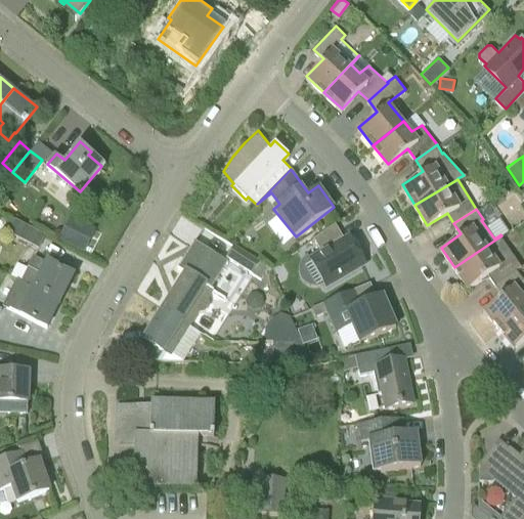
[(38,247),(44,232),(13,216),(6,230),(38,247)]
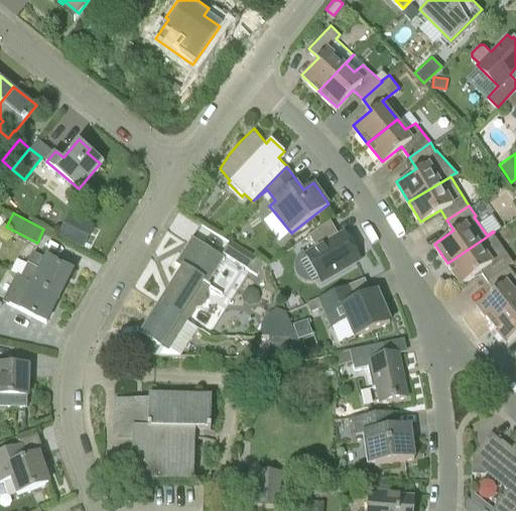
[(331,218),(309,232),(316,245),(305,252),(320,279),(361,256),(345,229),(339,233),(331,218)]
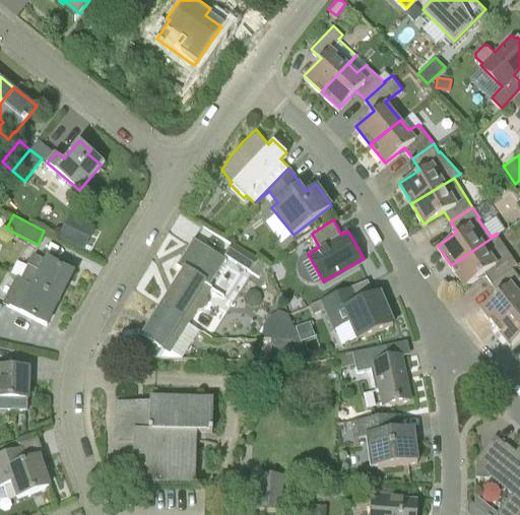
[(87,235),(69,226),(62,238),(88,251),(102,227),(94,222),(87,235)]
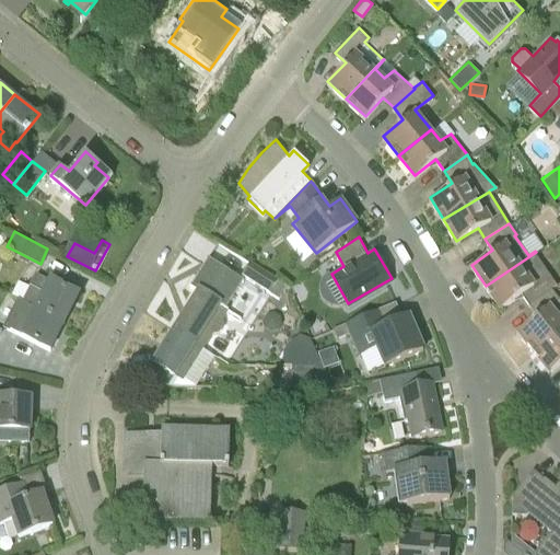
[(522,292),(529,303),(551,287),(557,282),(536,252),(486,286),(500,307),(522,292)]
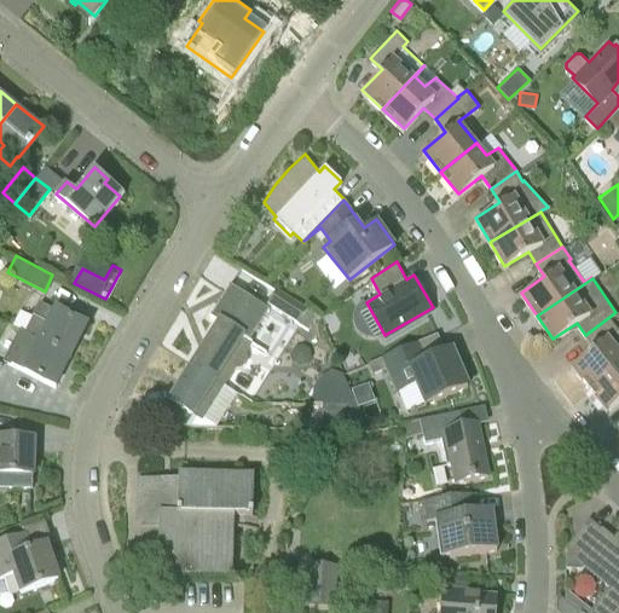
[(219,319),(192,362),(224,382),(235,365),(239,362),(243,359),(244,354),(244,348),(250,340),(248,339),(268,306),(231,283),(210,314),(219,319)]
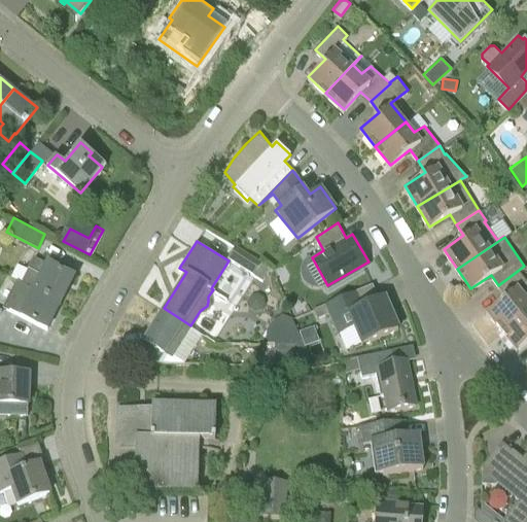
[(261,262),(262,259),(236,243),(227,255),(254,272),(262,278),(270,267),(261,262)]
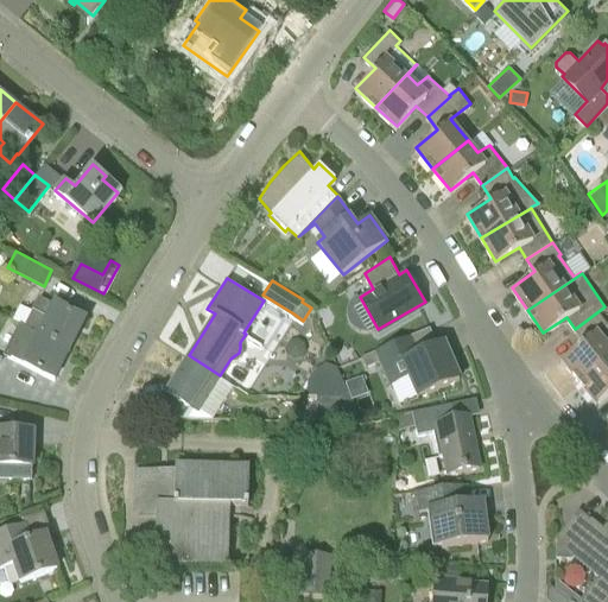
[(24,323),(37,330),(69,346),(84,316),(52,301),(38,293),(24,323)]
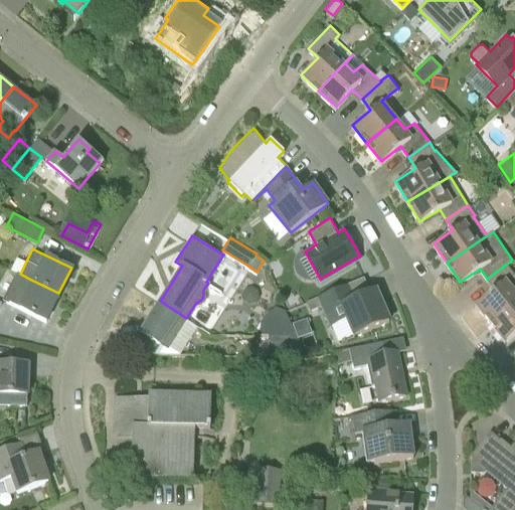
[(514,285),(514,273),(507,264),(487,279),(494,289),(476,303),(490,322),(514,302),(514,292),(512,288),(514,285)]
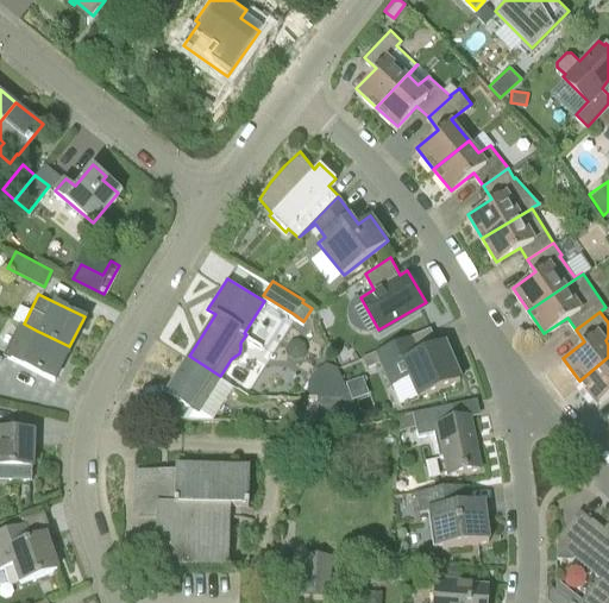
[(431,326),(376,349),(360,356),(365,366),(377,362),(387,384),(409,375),(419,395),(460,377),(451,355),(444,357),(431,326)]
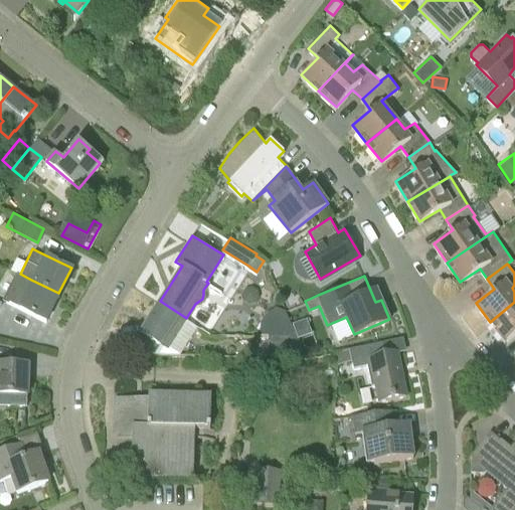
[(58,293),(31,280),(24,294),(12,288),(6,299),(45,319),(58,293)]
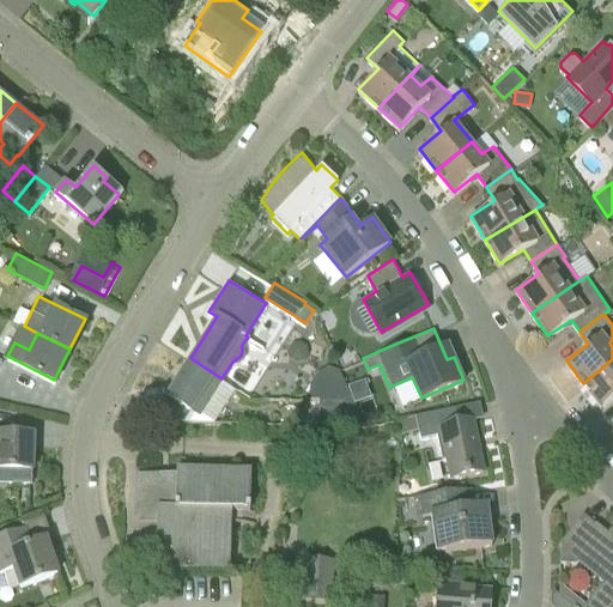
[(176,399),(165,417),(184,417),(190,407),(200,413),(222,378),(190,358),(168,393),(176,399)]
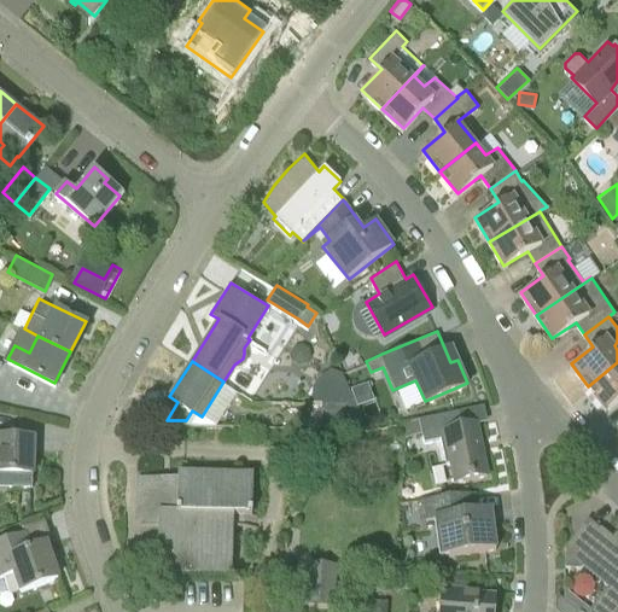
[(617,398),(617,362),(588,386),(606,408),(617,398)]
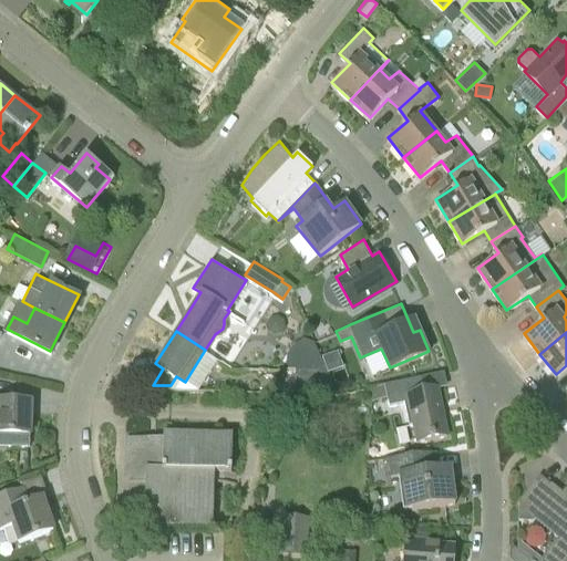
[(322,367),(295,367),(295,380),(322,380),(322,367)]
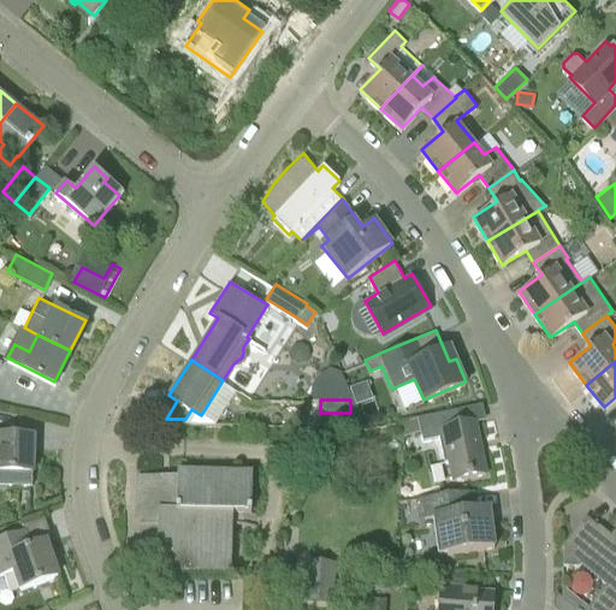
[(444,459),(449,457),(454,478),(486,471),(475,419),(461,422),(457,407),(418,415),(421,431),(422,438),(444,433),(446,444),(442,445),(444,459)]
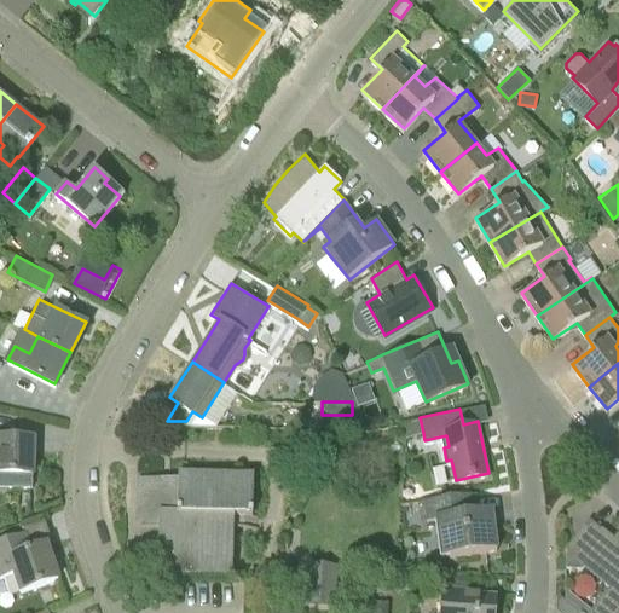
[(423,433),(420,417),(405,420),(405,437),(423,433)]
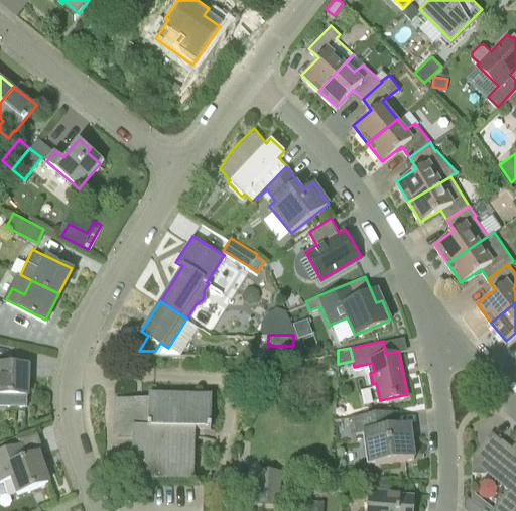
[(0,402),(27,403),(28,364),(0,363),(0,402)]
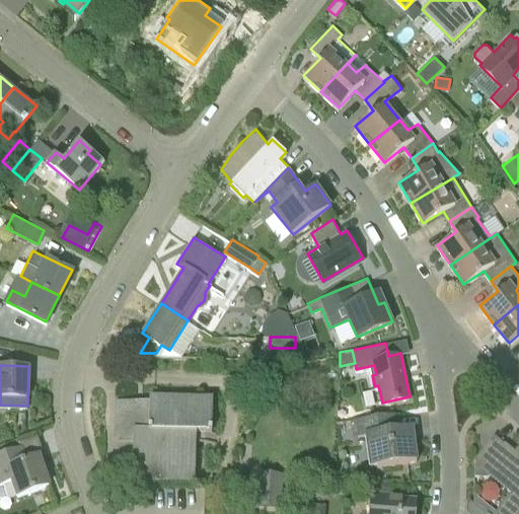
[(147,478),(195,479),(196,431),(211,431),(212,395),(150,393),(149,398),(116,397),(115,428),(133,428),(132,462),(145,462),(144,468),(147,468),(147,478)]
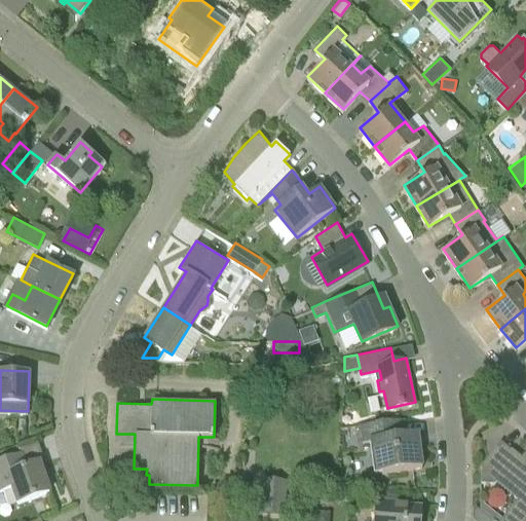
[(403,417),(361,423),(363,440),(370,439),(375,472),(422,464),(418,431),(405,433),(403,417)]
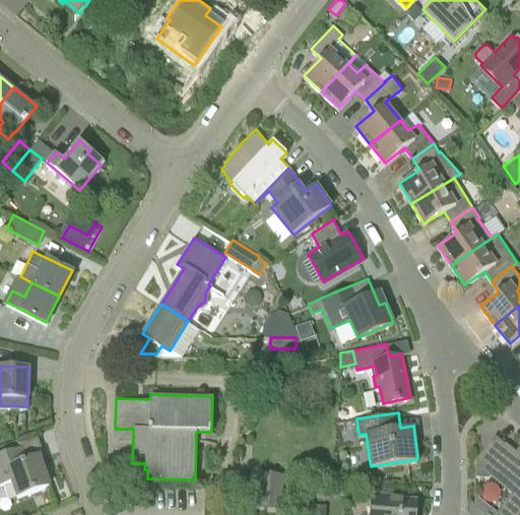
[(50,469),(45,453),(38,434),(18,441),(20,446),(0,452),(0,485),(9,483),(14,496),(49,484),(45,471),(50,469)]
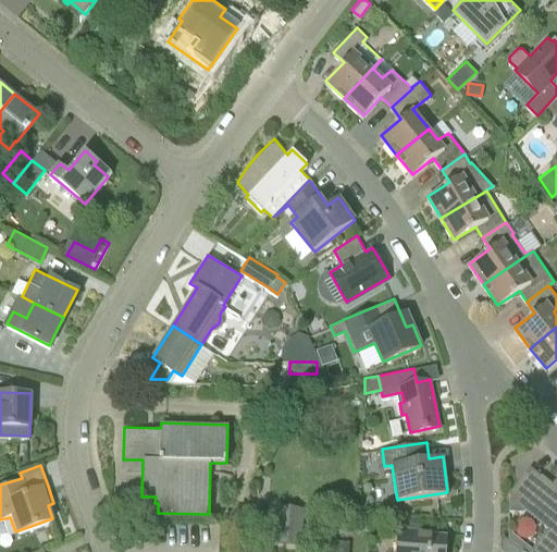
[(527,551),(553,551),(556,549),(556,478),(555,477),(553,481),(542,473),(537,477),(527,468),(509,490),(509,510),(523,510),(525,507),(548,526),(531,547),(527,551)]
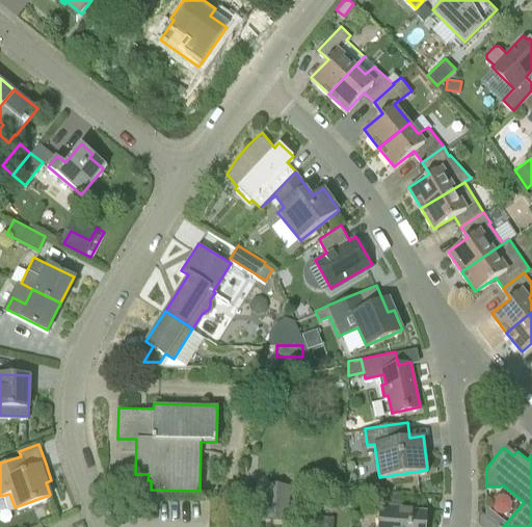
[(290,484),(263,482),(261,519),(289,520),(290,484)]
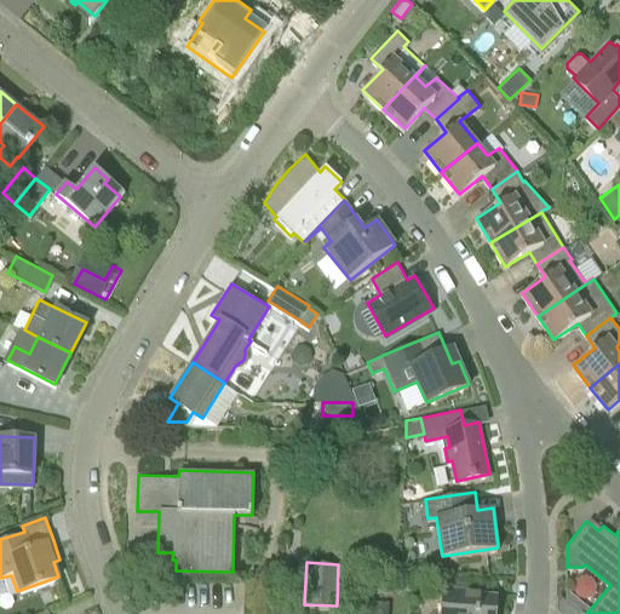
[(494,613),(497,594),(472,592),(472,587),(443,586),(441,613),(494,613)]
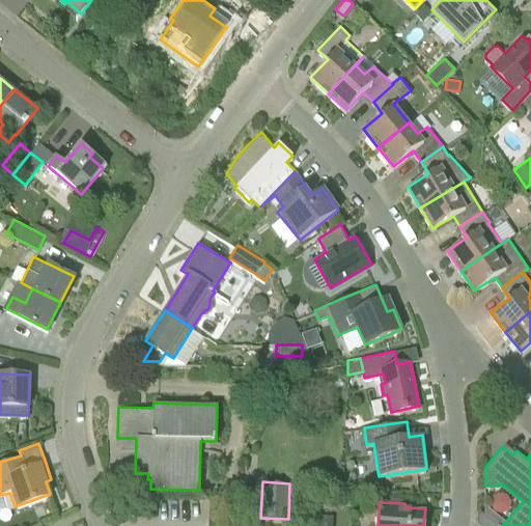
[(483,502),(483,511),(498,523),(501,525),(502,525),(506,521),(483,502)]
